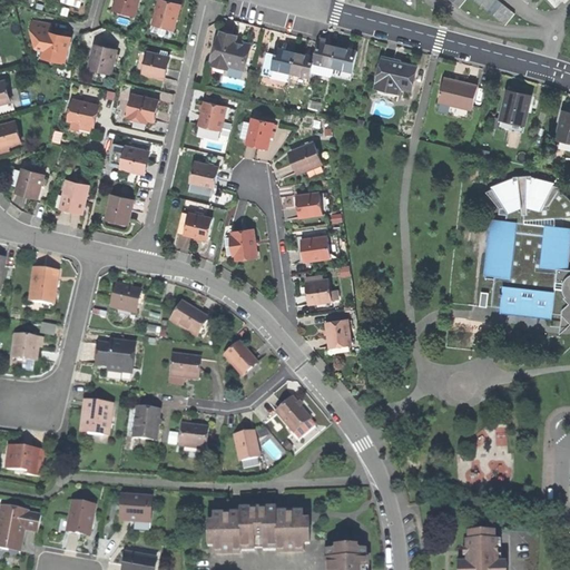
[(116,0),(112,15),(133,20),(138,0),(116,0)]
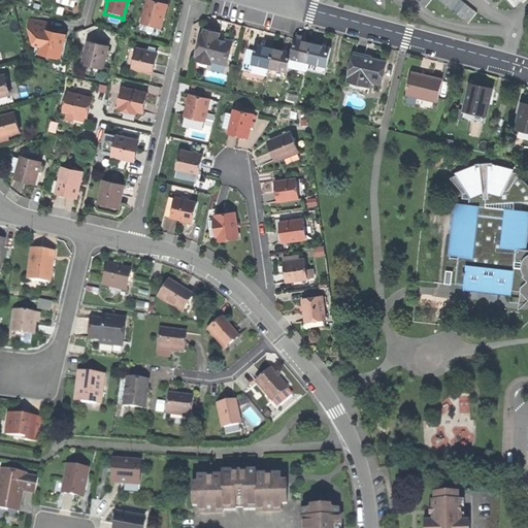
[(436,0),(468,25),(477,13),(460,0),(414,0),(426,9),(432,0),(436,0)]
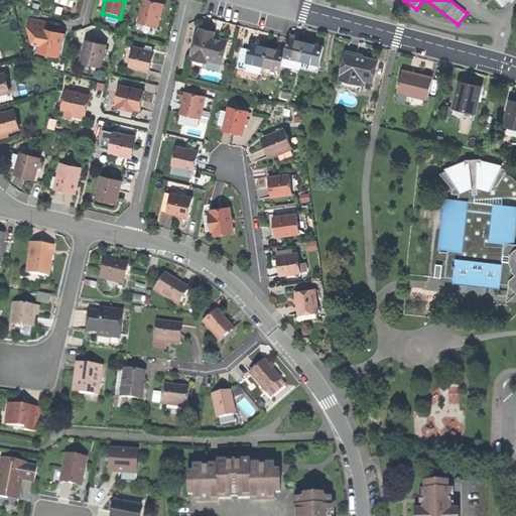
[(152,5),(143,2),(136,29),(154,34),(162,8),(152,5)]
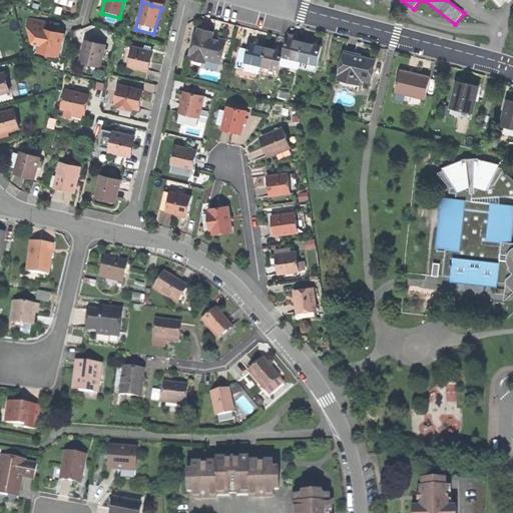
[(54,33),(43,30),(45,23),(30,19),(28,27),(32,44),(39,46),(38,49),(57,55),(62,35),(54,33)]
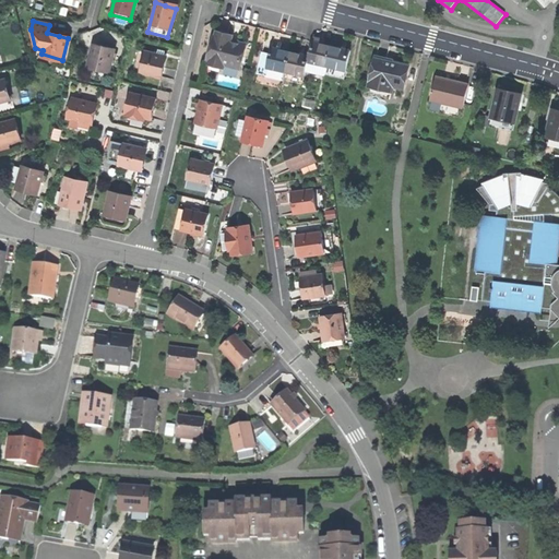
[(239,69),(246,45),(236,43),(230,40),(232,36),(217,32),(216,37),(214,36),(207,60),(209,60),(209,63),(223,68),(224,64),(239,69)]
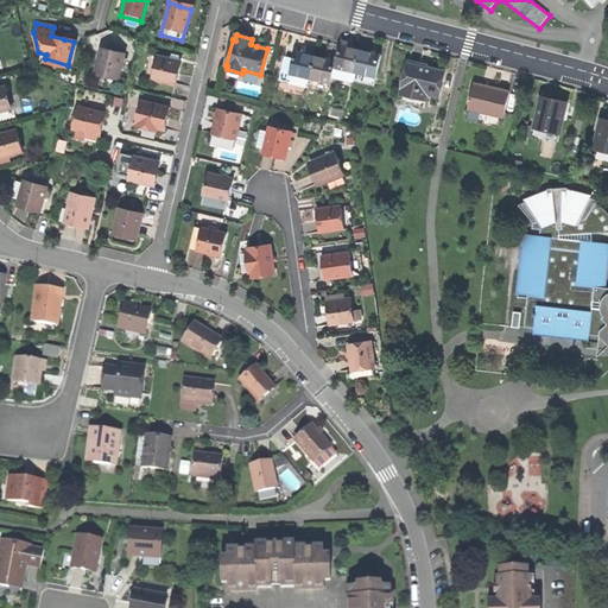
[(333,75),(354,81),(361,51),(350,49),(352,44),(341,42),(336,62),(333,75)]
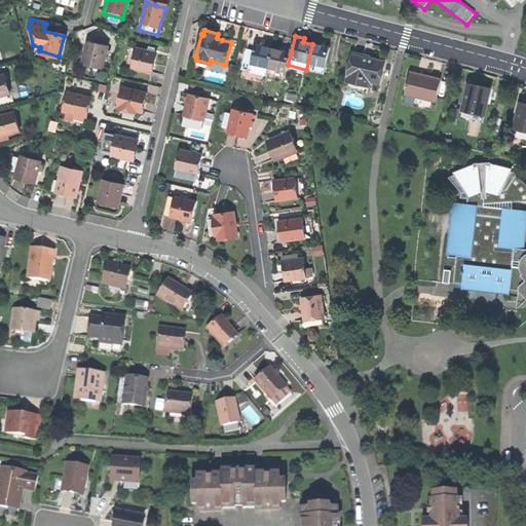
[(82,62),(102,67),(107,47),(97,44),(91,43),(87,42),(82,62)]
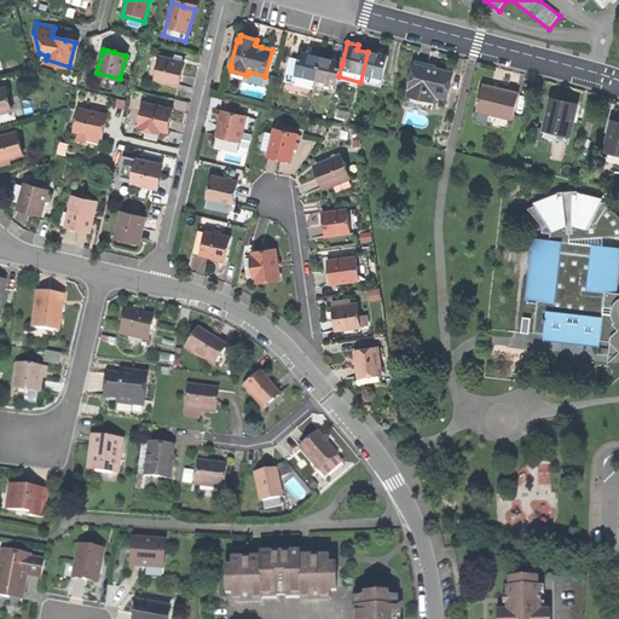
[(284,82),(313,90),(322,58),(306,55),(300,52),(299,61),(290,58),(284,82)]
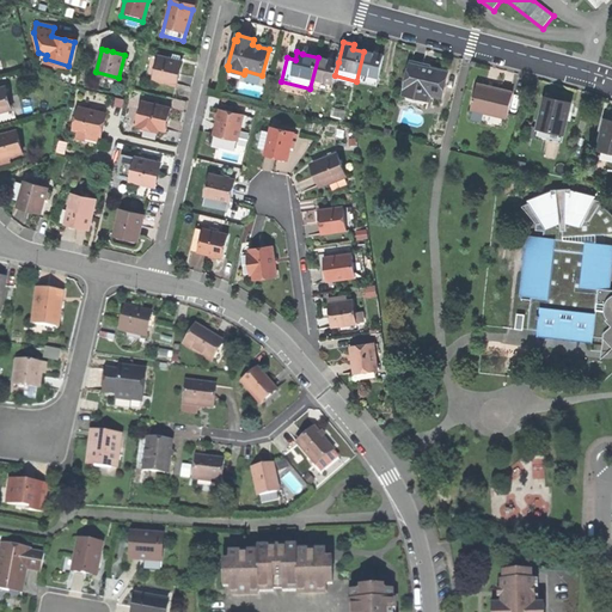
[(377,86),(384,56),(373,54),(363,51),(356,81),(377,86)]
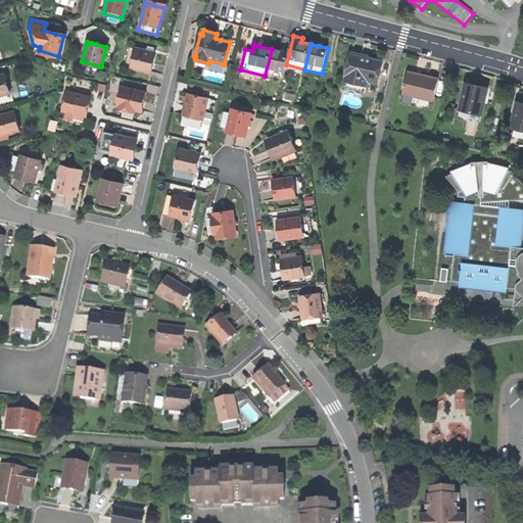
[(152,63),(155,54),(128,47),(124,67),(150,74),(152,63)]
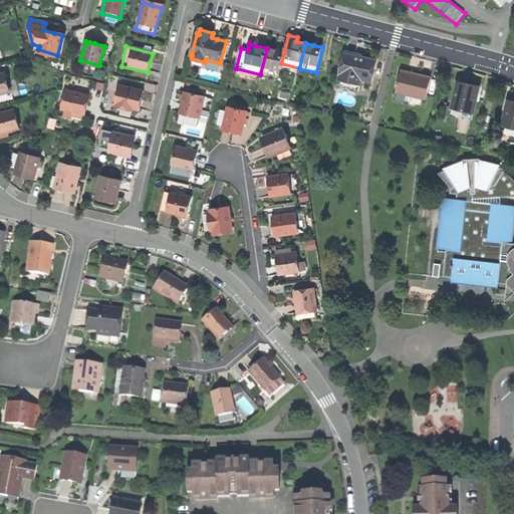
[(277,78),(281,63),(284,52),(272,49),(267,48),(260,74),(277,78)]
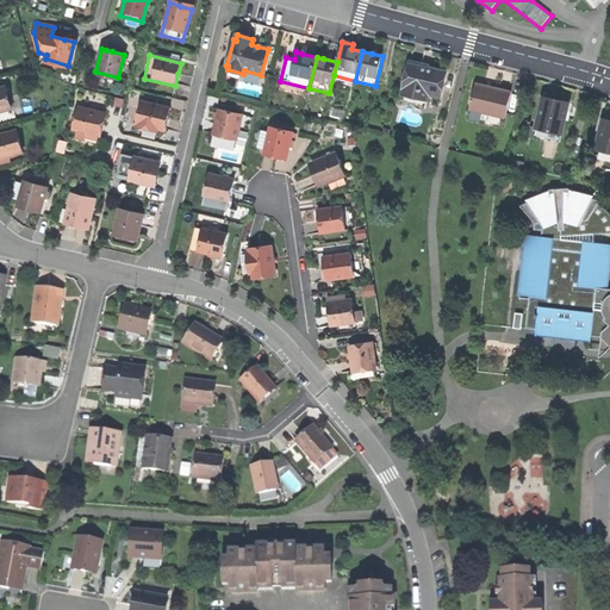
[(440,97),(446,72),(428,68),(428,66),(425,66),(410,62),(403,94),(417,98),(418,92),(428,94),(440,97)]
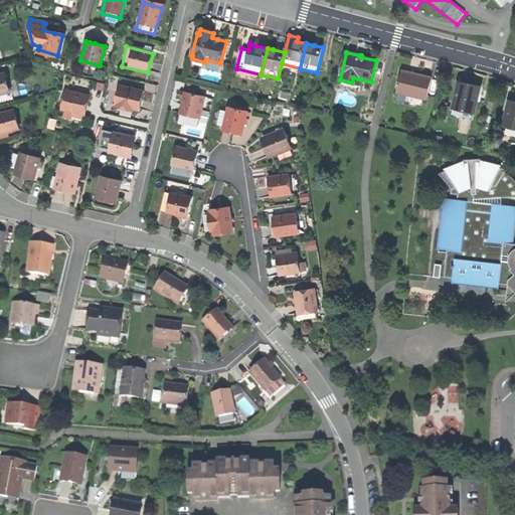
[(396,93),(426,100),(432,78),(415,74),(401,71),(396,93)]
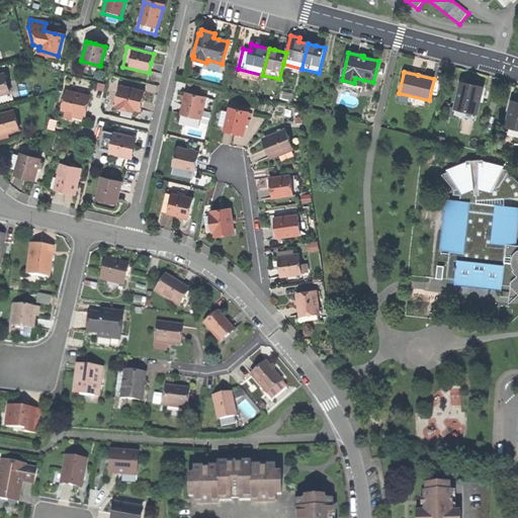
[(453,118),(472,123),(482,87),(468,84),(460,82),(453,111),(455,112),(453,118)]
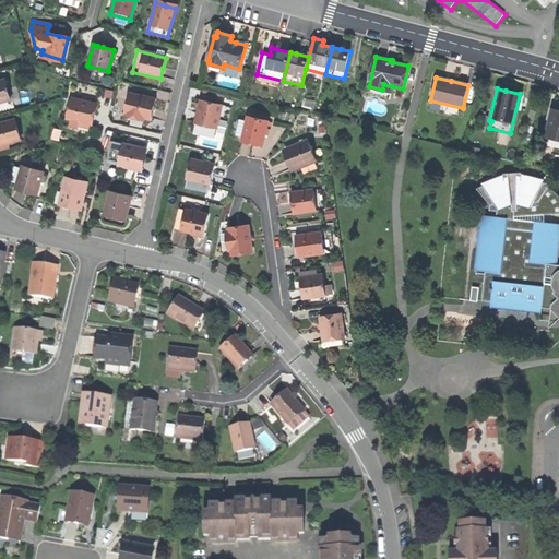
[(156,99),(129,94),(125,115),(126,115),(144,119),(151,121),(154,110),(156,99)]
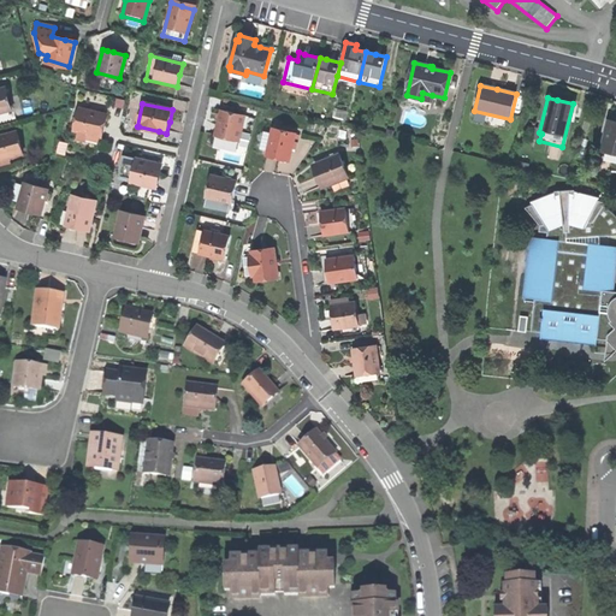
[(100,137),(101,137),(104,128),(107,114),(80,108),(75,131),(78,131),(77,138),(98,144),(100,137)]
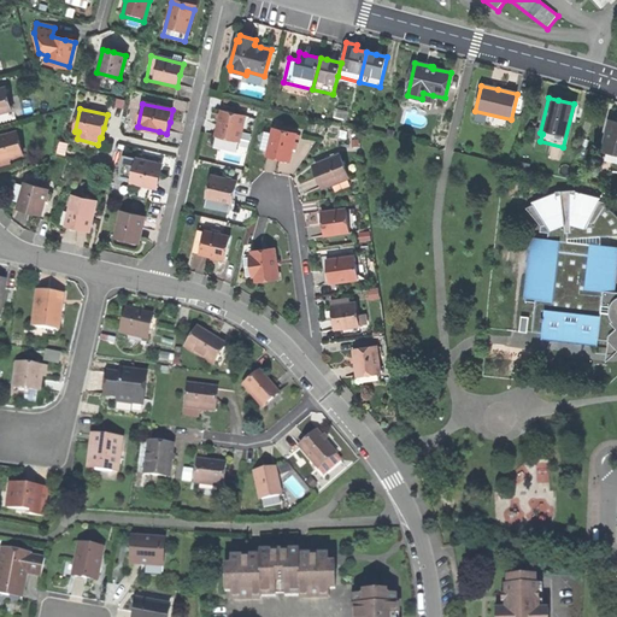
[(246,116),(223,110),(219,123),(216,136),(240,142),(246,116)]
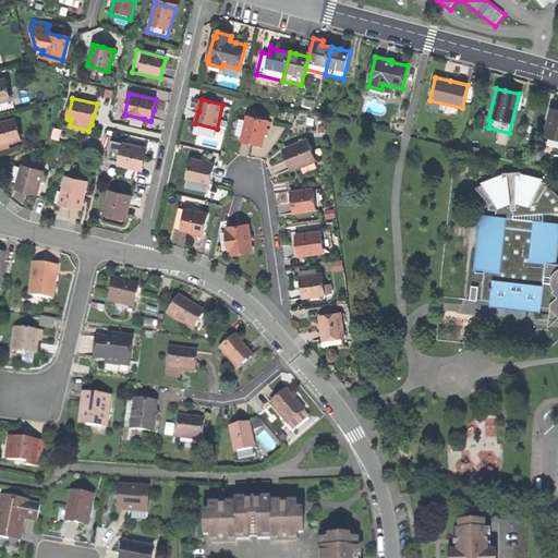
[(544,136),(557,138),(557,110),(550,109),(544,136)]
